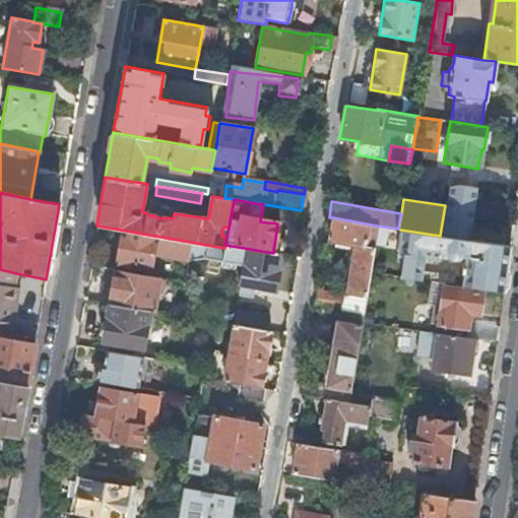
[(313,305),(340,310),(363,314),(370,271),(377,225),(333,217),(329,240),(354,244),(346,290),(341,294),(316,289),(313,305)]
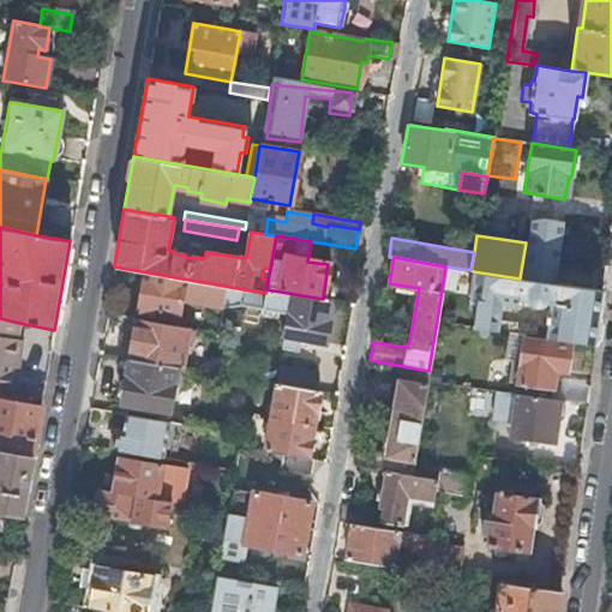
[(475,309),(473,327),(473,328),(496,330),(497,330),(501,303),(520,305),(522,298),(529,299),(529,300),(531,301),(532,303),(533,304),(535,305),(537,305),(539,306),(540,305),(543,305),(544,304),(545,304),(547,303),(549,300),(551,303),(549,316),(550,316),(546,337),(594,345),(600,306),(603,291),(520,279),(473,271),(467,307),(475,309)]
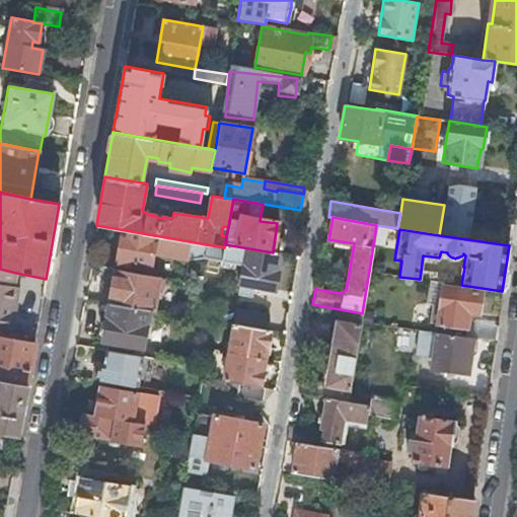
[(151,255),(186,262),(190,241),(154,235),(154,238),(121,232),(115,265),(148,271),(151,255)]
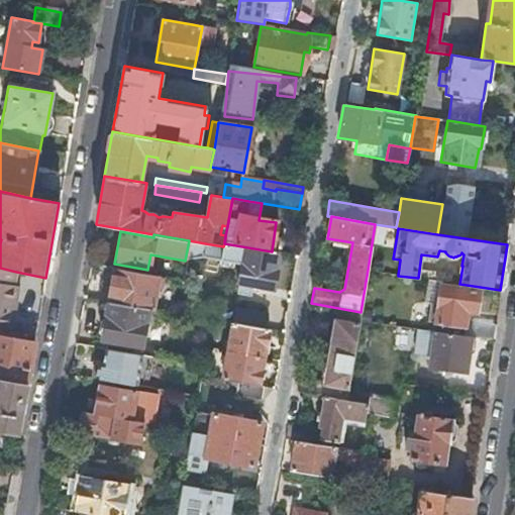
[(273,272),(277,251),(272,251),(224,243),(223,246),(205,243),(202,259),(242,266),(238,291),(251,293),(252,286),(273,289),(276,272),(273,272)]
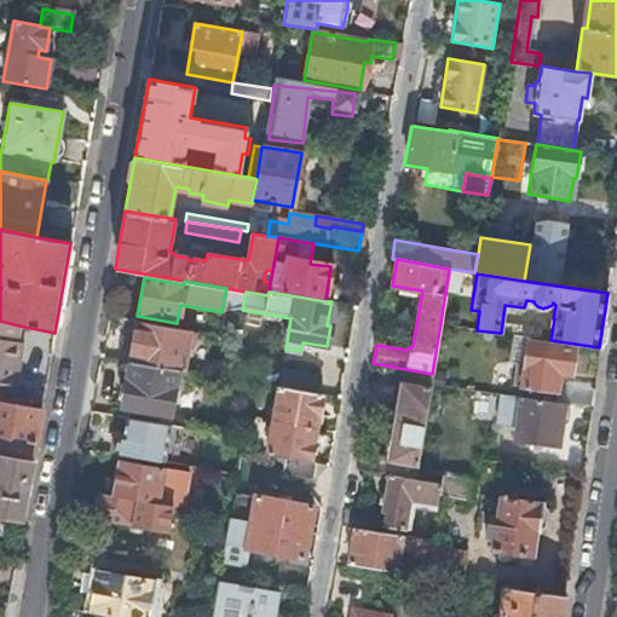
[(19,326),(0,321),(0,392),(13,396),(21,346),(16,345),(19,326)]
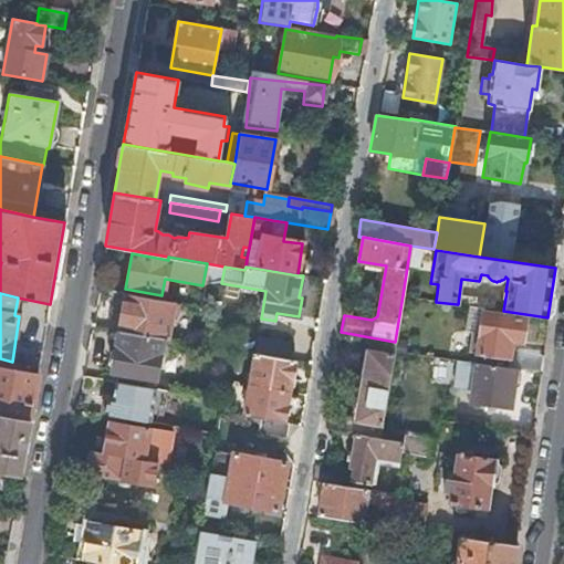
[(163,338),(167,340),(173,303),(124,294),(118,331),(163,338)]
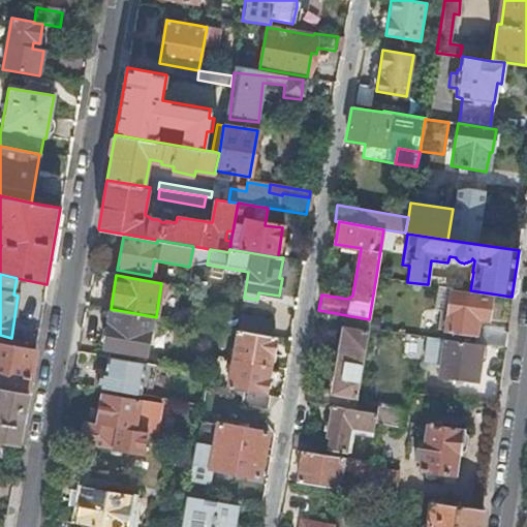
[(444,329),(473,334),(474,328),(475,318),(486,320),(489,298),(450,292),(444,329)]
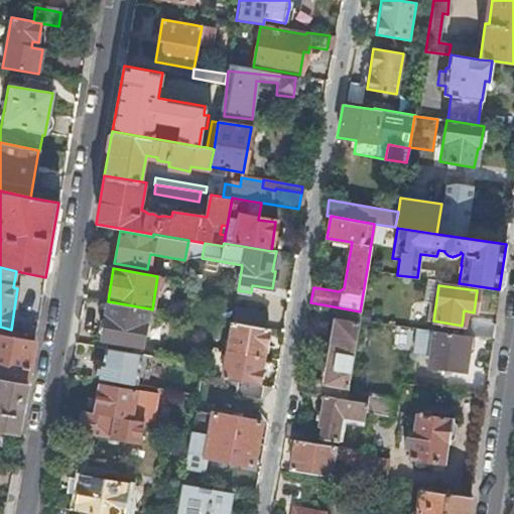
[(104,348),(140,355),(148,308),(108,301),(101,340),(105,341),(104,348)]
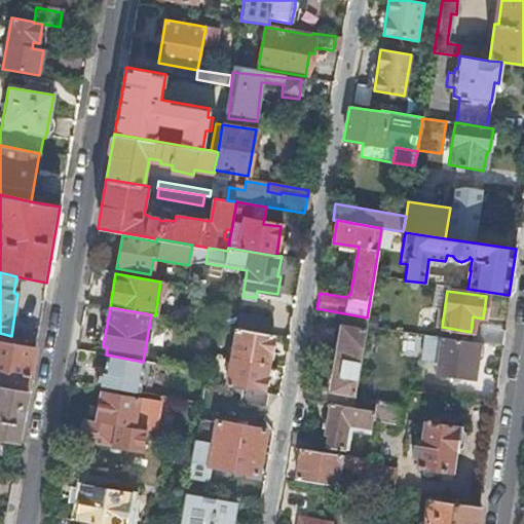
[(303,384),(301,398),(329,403),(351,406),(365,326),(367,317),(344,313),(331,388),(303,384)]
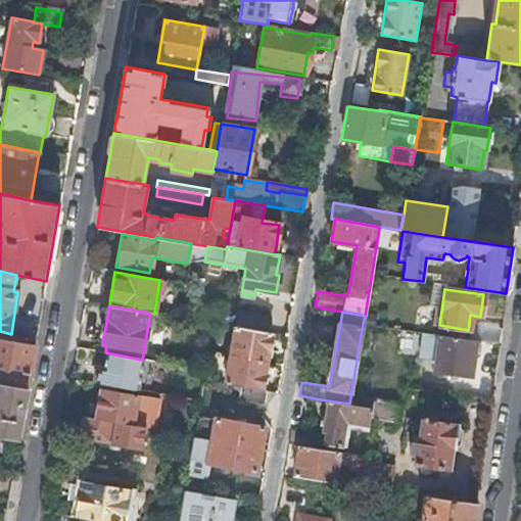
[(236,313),(233,327),(266,332),(268,319),(236,313)]
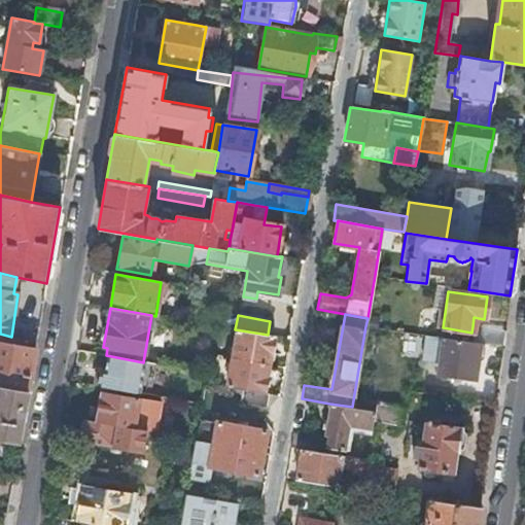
[(470,342),(479,343),(502,346),(504,331),(473,326),(471,333),(470,342)]
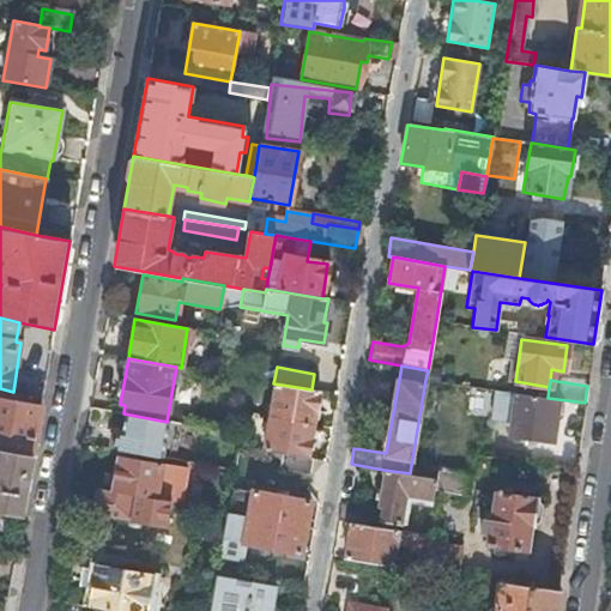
[(262,449),(282,452),(306,457),(318,391),(312,389),(273,383),(262,449)]
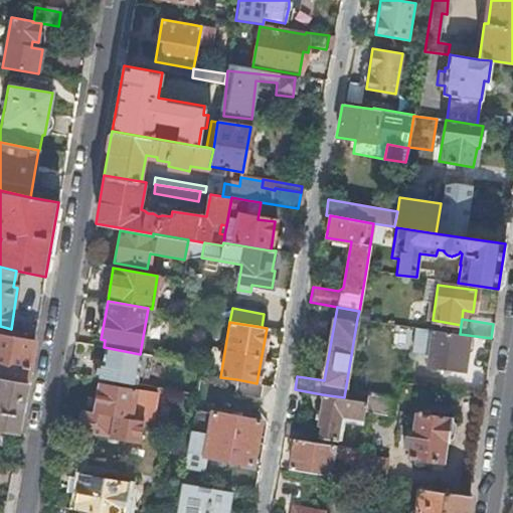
[(460,334),(414,327),(411,353),(428,355),(426,365),(462,370),(464,354),(466,354),(469,352),(471,341),(470,338),(467,338),(468,335),(460,334)]
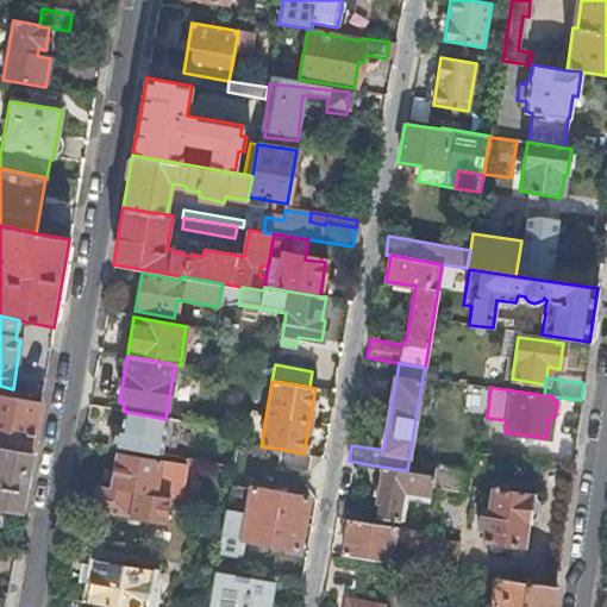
[(0,446),(31,452),(41,405),(0,396),(0,446)]
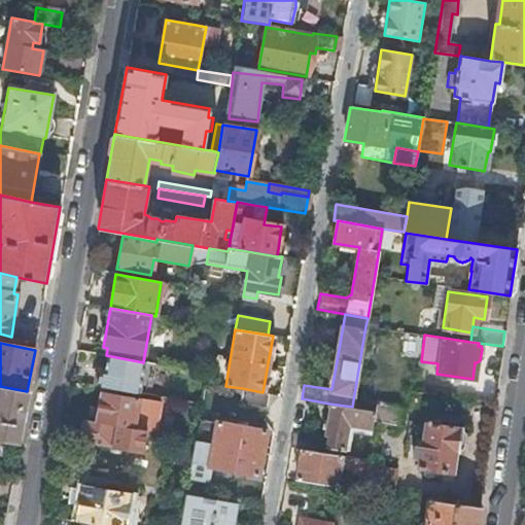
[(108,388),(139,393),(144,362),(143,362),(106,355),(104,372),(103,374),(99,373),(97,385),(108,388)]
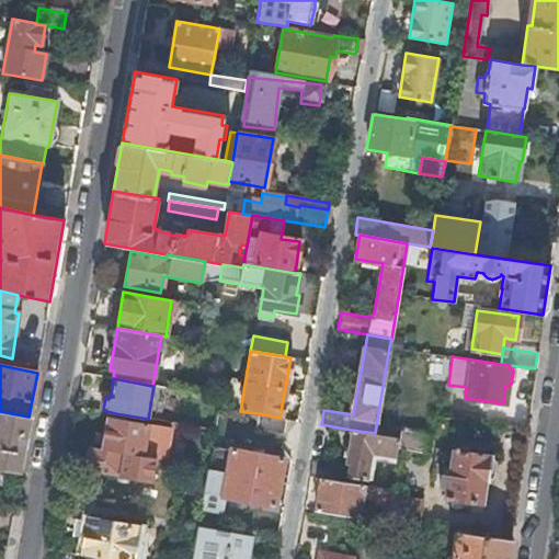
[(0,467),(20,471),(29,417),(0,411),(0,467)]
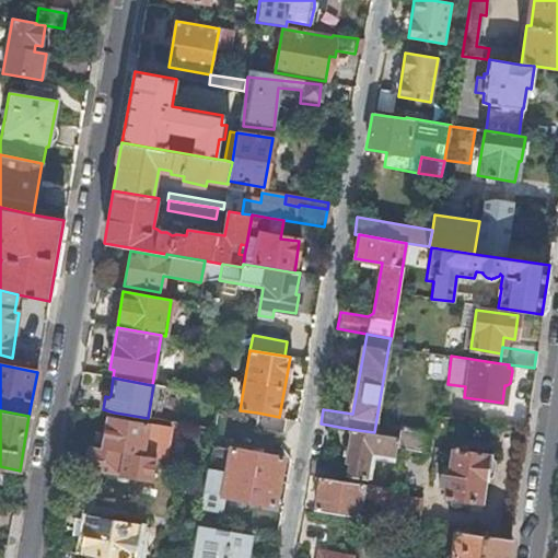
[(282,432),(286,418),(279,417),(257,413),(255,428),(282,432)]
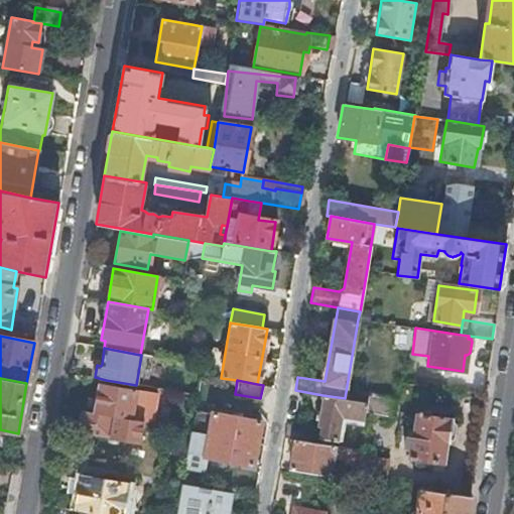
[(129,419),(132,420),(137,390),(98,383),(93,413),(129,419)]
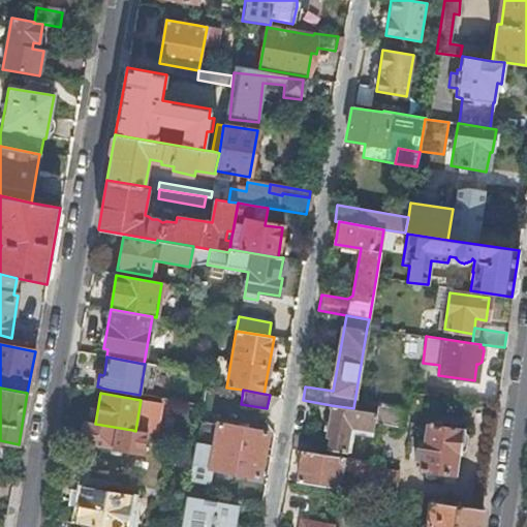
[(375,412),(373,423),(402,427),(405,408),(374,404),(373,411),(375,412)]
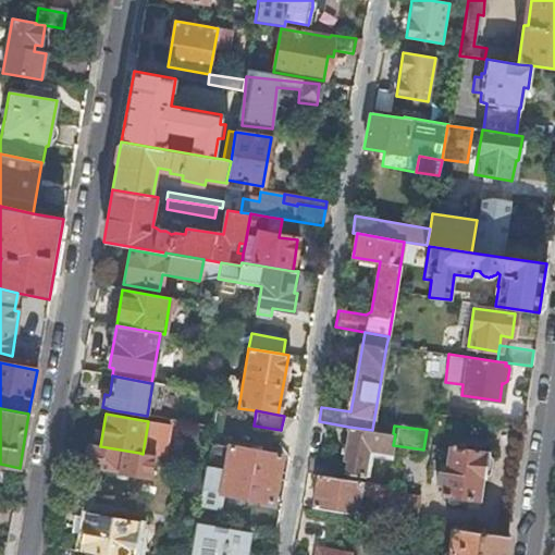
[(372,430),(348,427),(343,458),(346,459),(344,471),(367,476),(370,456),(391,459),(393,445),(395,434),(393,433),(372,430)]
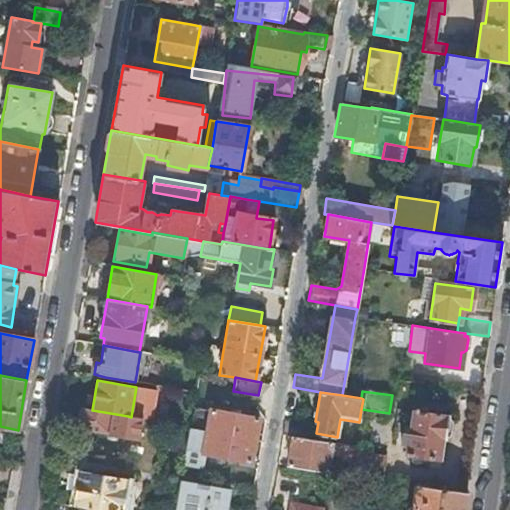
[(128,416),(92,410),(80,408),(76,428),(113,435),(114,430),(125,432),(128,416)]
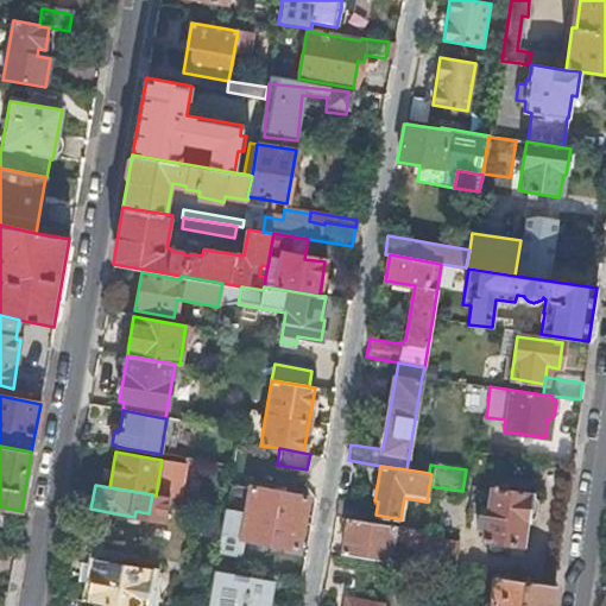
[(250,490),(228,486),(225,507),(221,534),(241,537),(240,542),(248,544),(250,540),(297,548),(305,497),(250,487),(250,490)]
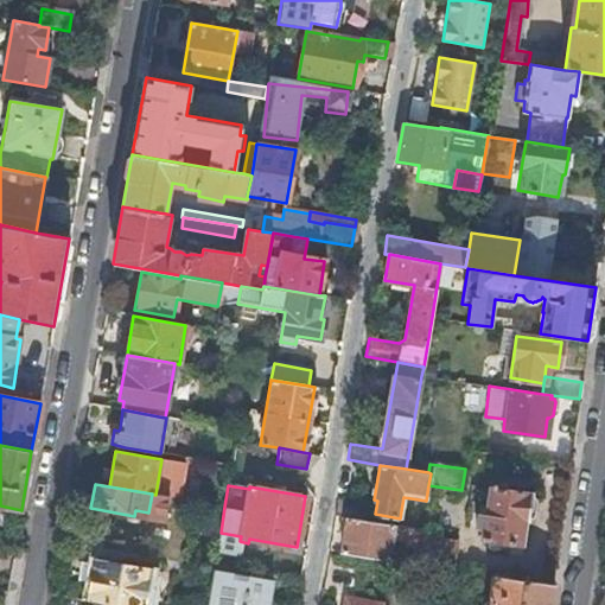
[(532,496),(532,494),(488,486),(484,513),(477,511),(475,527),(481,528),(479,540),(522,546),(526,522),(528,521),(528,518),(530,518),(533,517),(536,500),(534,497),(532,496)]
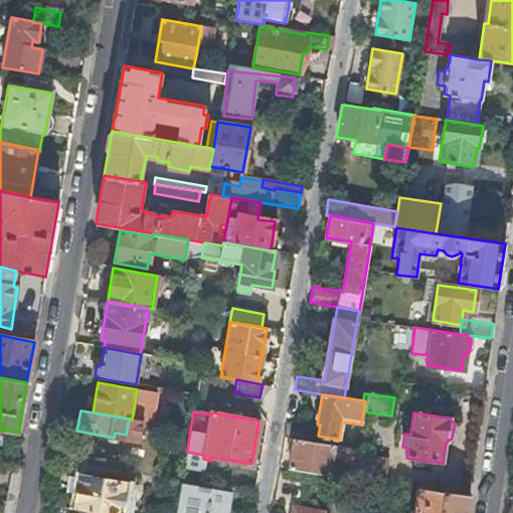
[(286,424),(283,439),(293,440),(313,443),(314,434),(311,429),(286,424)]
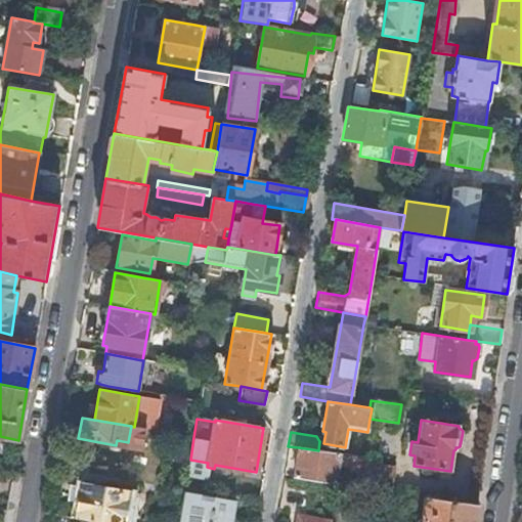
[(0,452),(15,457),(18,440),(0,436),(0,452)]
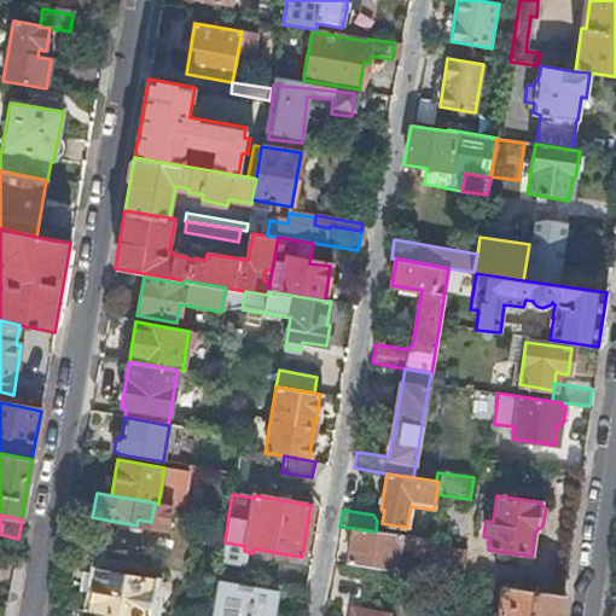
[(352,528),(346,564),(394,570),(396,548),(410,550),(408,556),(426,558),(429,545),(429,540),(376,532),(352,528)]
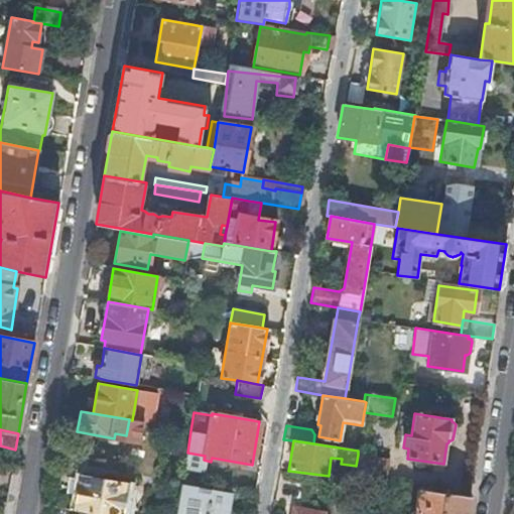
[(356,466),(354,480),(369,482),(375,483),(378,459),(358,455),(356,466)]
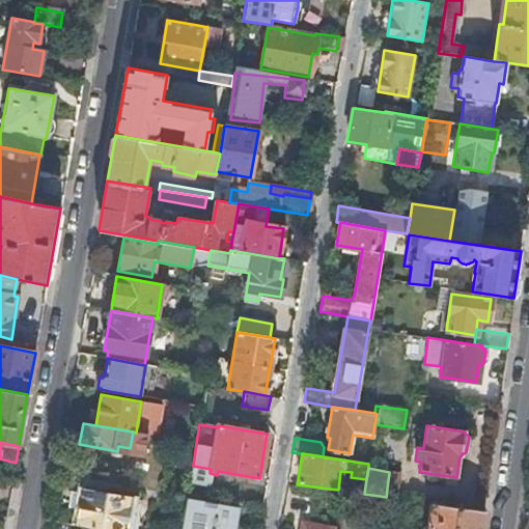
[(205,491),(189,489),(187,499),(203,501),(205,491)]
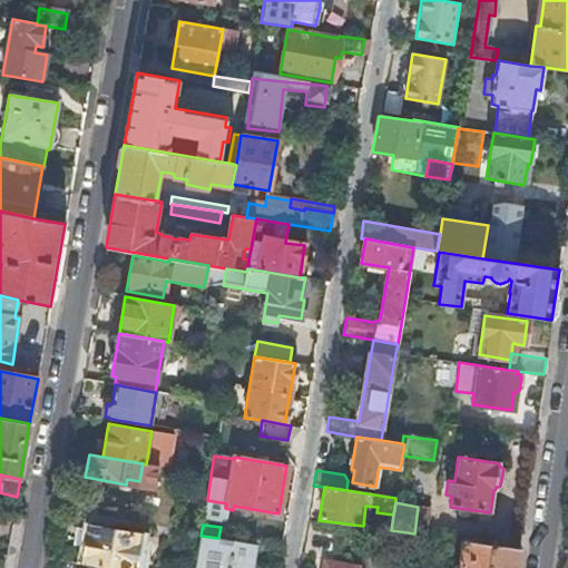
[(131,567),(138,535),(89,526),(82,565),(84,565),(100,567),(131,567)]
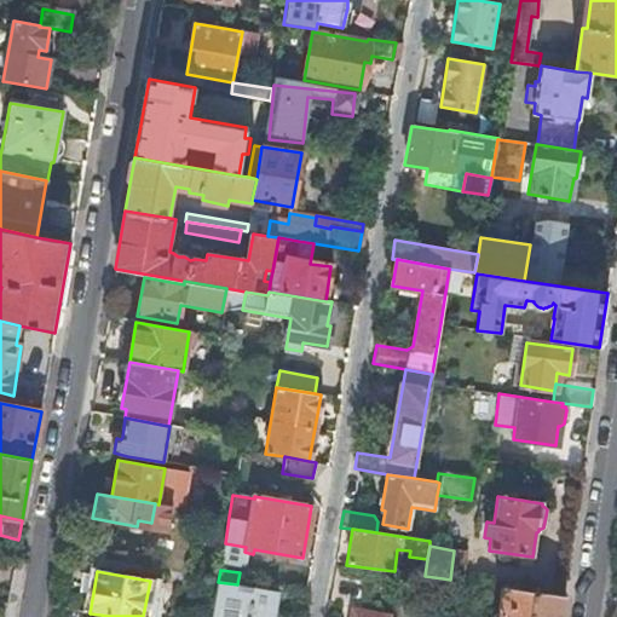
[(272,616),(277,592),(237,584),(218,582),(211,616),(272,616)]
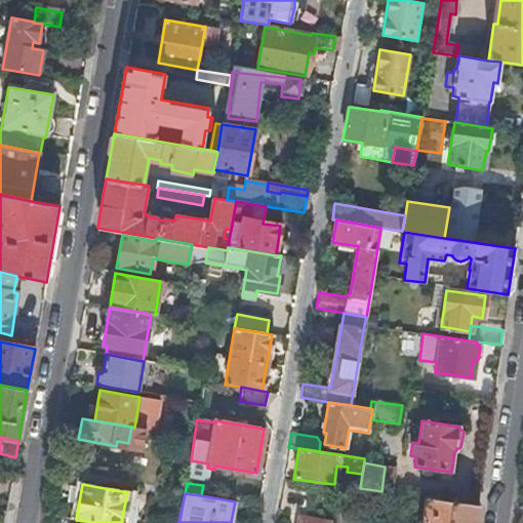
[(475,522),(478,506),(427,498),(424,519),(421,519),(418,521),(418,522),(475,522)]
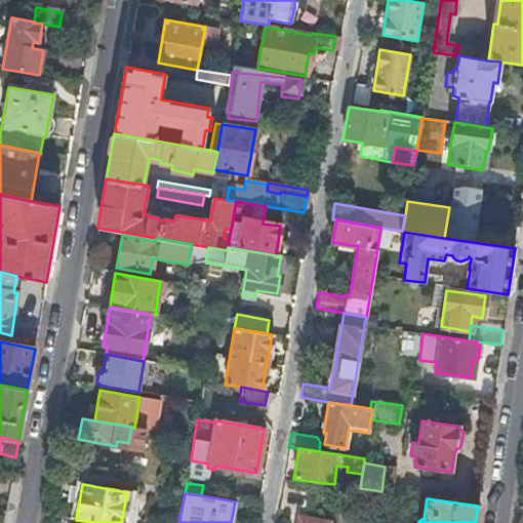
[(330,522),(329,518),(296,513),(294,522),(330,522)]
